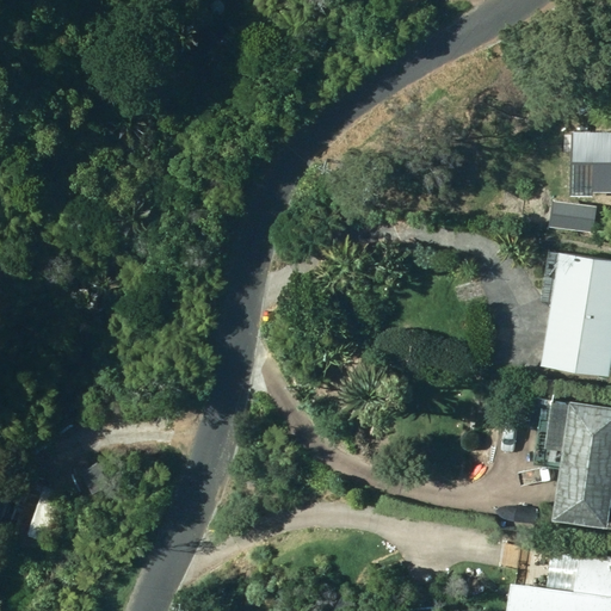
[(610,134),(574,134),(574,167),(593,167),(592,196),(610,196),(610,134)]
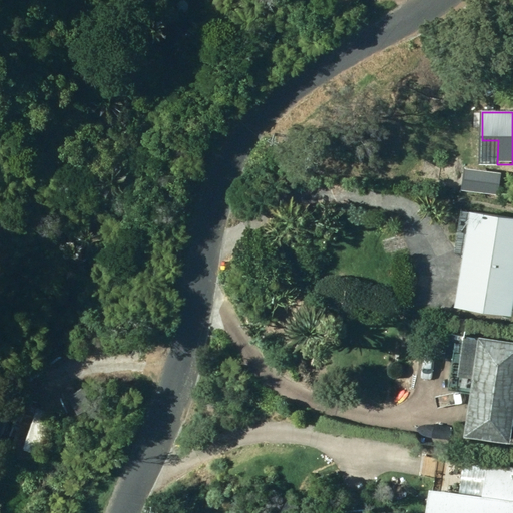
[(502,175),(465,170),(463,192),(499,197),(502,175)]
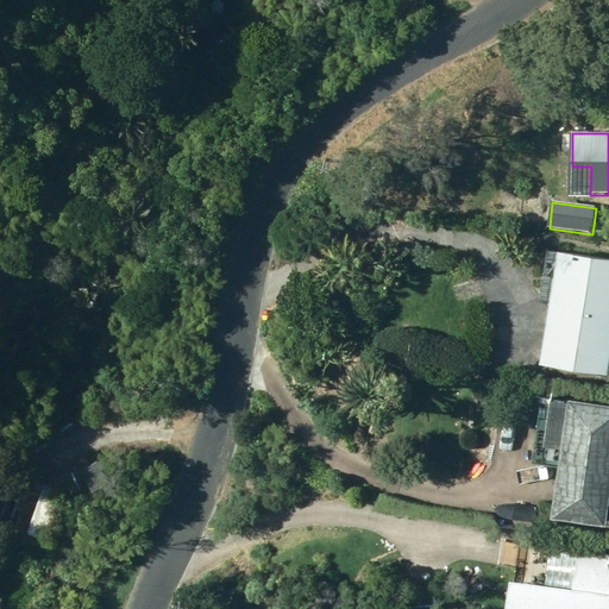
[(542,365),(608,376),(608,375),(608,261),(548,251),(540,305),(551,306),(542,365)]
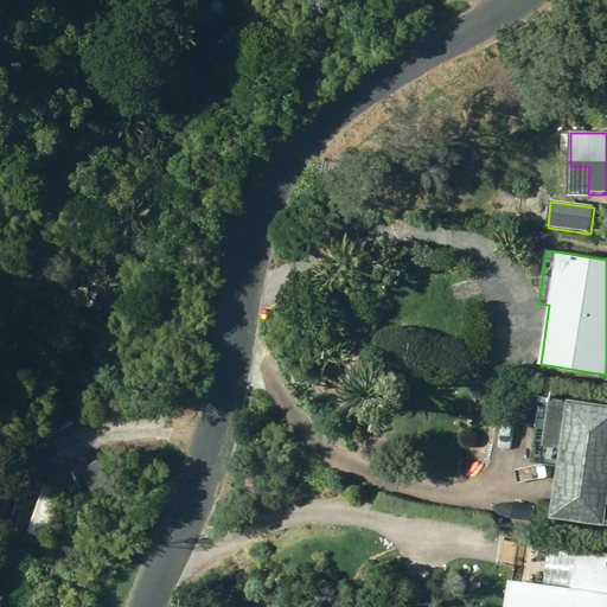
[(557,467),(550,519),(605,528),(606,513),(606,408),(567,403),(568,397),(553,395),(551,398),(531,395),(526,426),(538,427),(534,465),(557,467)]
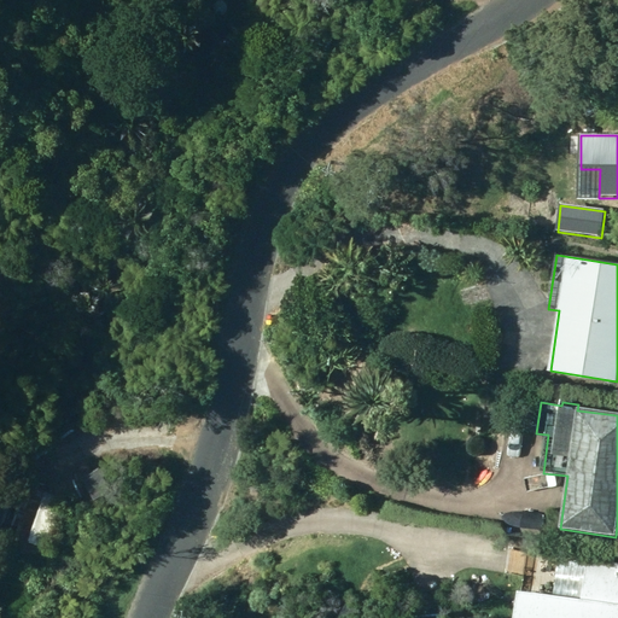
[(19,542),(51,553),(57,532),(28,522),(19,542)]
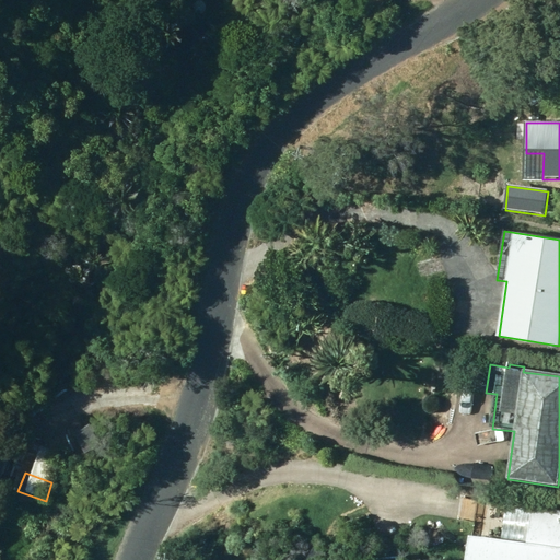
[(464,559),(559,559),(559,502),(531,497),(524,528),(474,517),(464,559)]
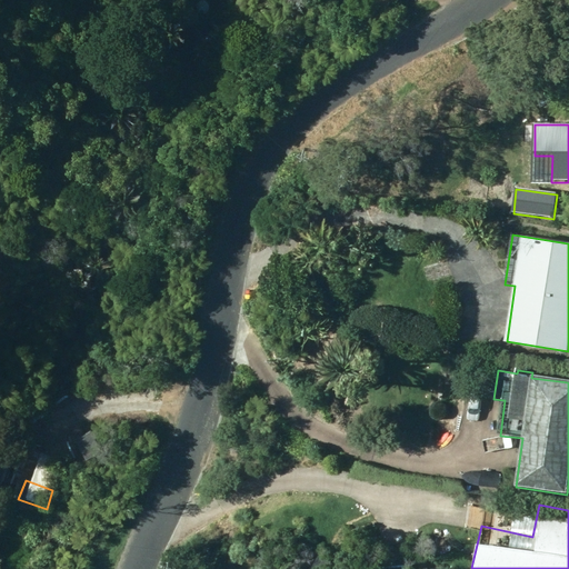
All buildings are outlined.
